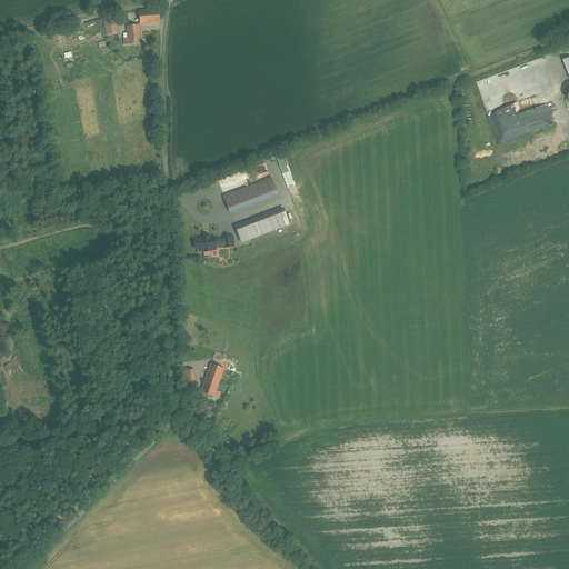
[(159,9),(139,10),(140,22),(160,20),(159,9)]
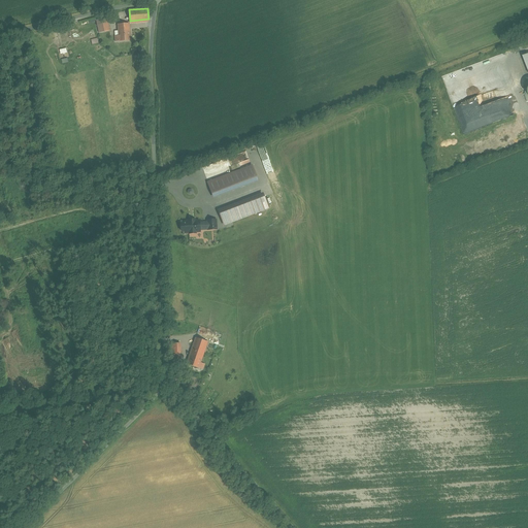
[(107,18),(97,20),(99,33),(110,31),(107,18)]
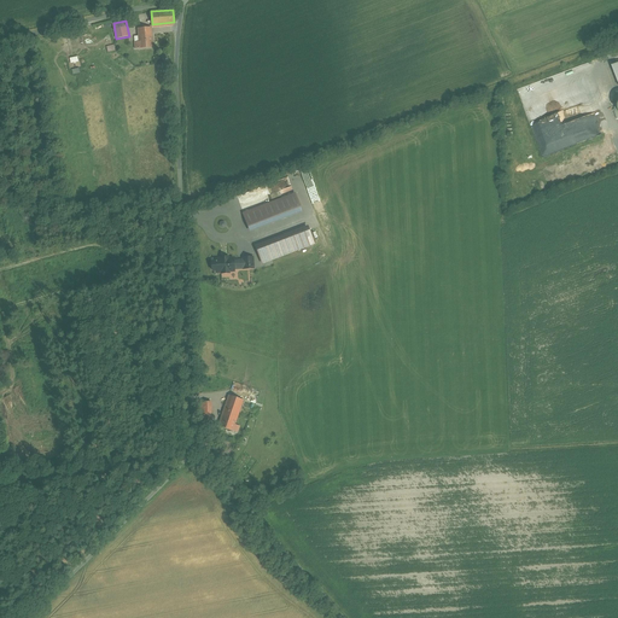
[(151,27),(138,28),(139,41),(134,42),(135,48),(140,48),(153,47),(152,36),(151,27)]
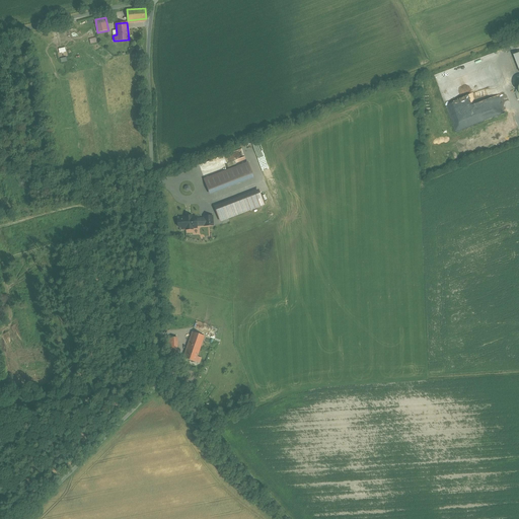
[(248,163),(205,179),(209,190),(251,173),(248,163)]
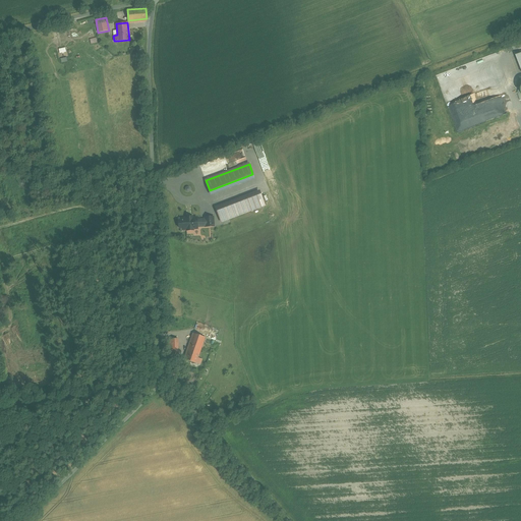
[(261,194),(217,211),(222,222),(265,205),(261,194)]
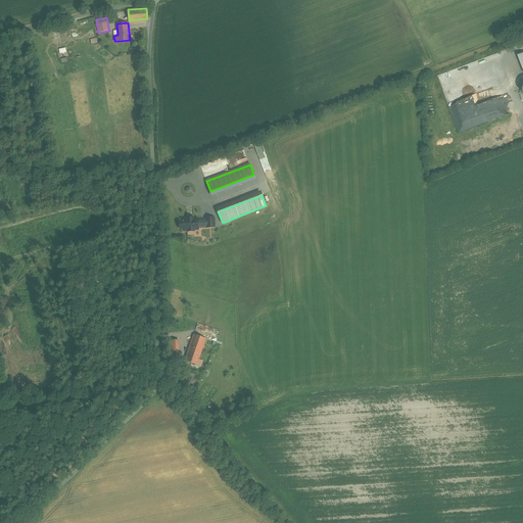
[(193,218),(187,218),(187,219),(182,219),(183,221),(180,221),(180,229),(183,229),(183,230),(188,230),(188,231),(194,231),(194,230),(198,229),(198,228),(198,221),(198,219),(193,219),(193,218)]
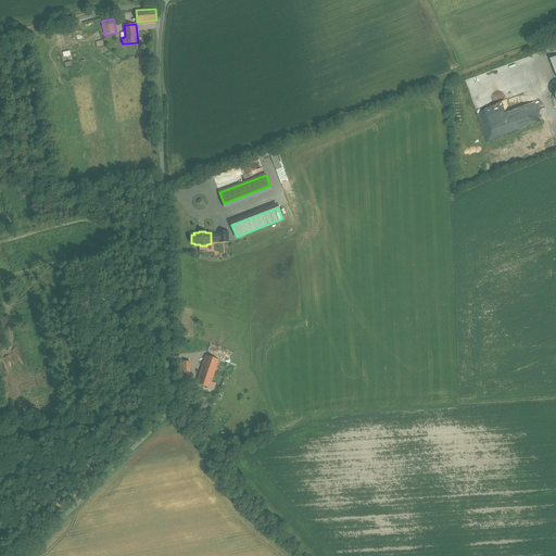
[(228,231),(218,231),(218,234),(219,241),(228,241),(228,231)]
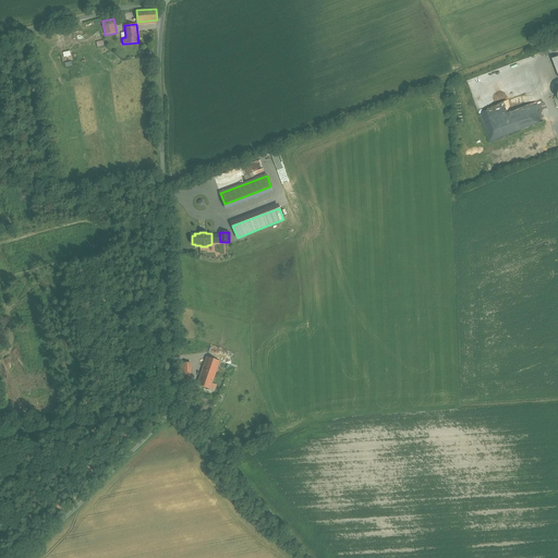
[(220,361),(207,356),(203,370),(215,374),(220,361)]
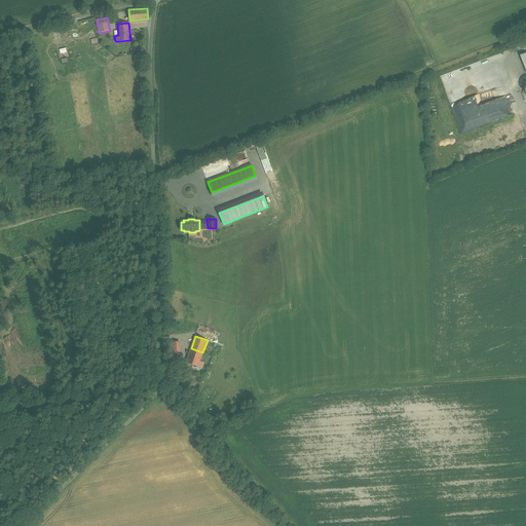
[(177,341),(168,342),(170,361),(177,361),(177,341)]
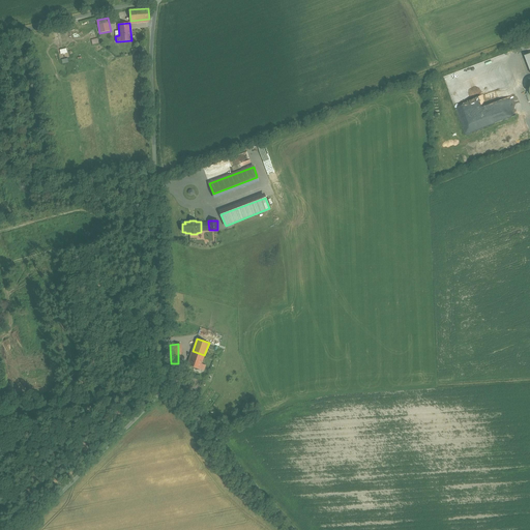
[(204,355),(193,351),(187,365),(200,370),(204,355)]
